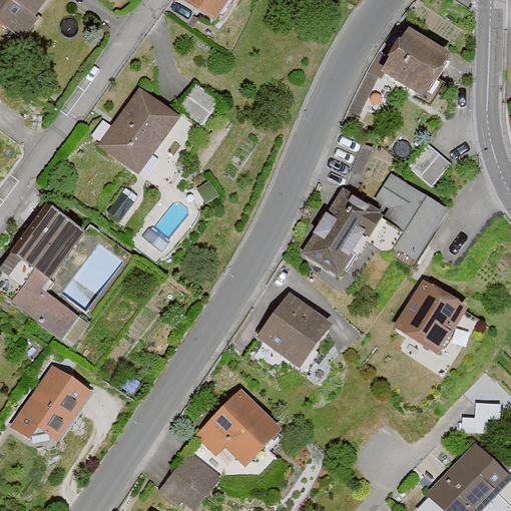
[(0,0),(0,24),(18,38),(46,0),(0,0)]
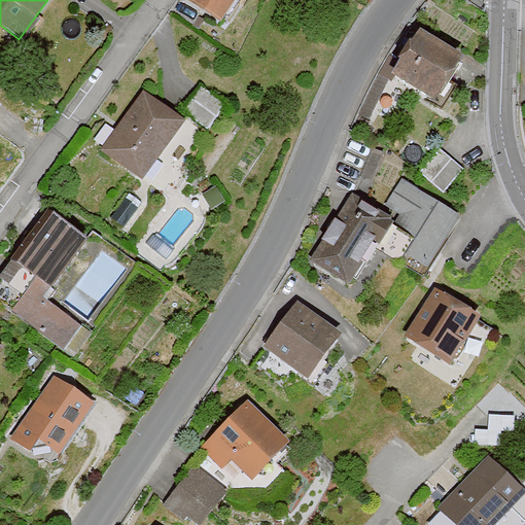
[(189,0),(186,6),(225,26),(238,0),(189,0)]
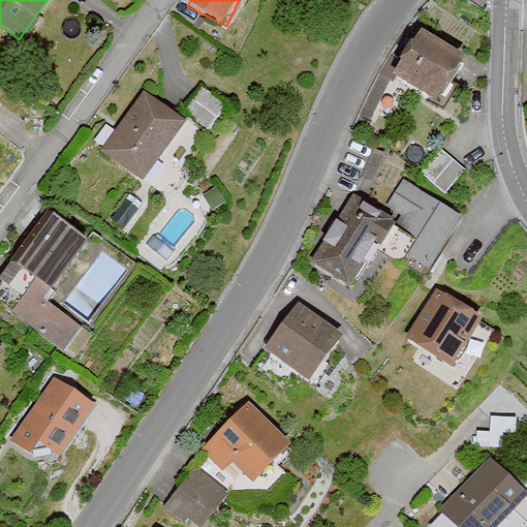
[(391,75),(435,102),(462,58),(417,31),(391,75)]
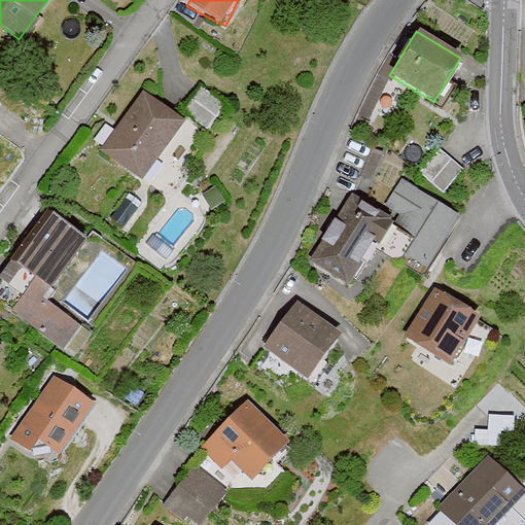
[(369,114),(387,76),(375,70),(357,109),(369,114)]
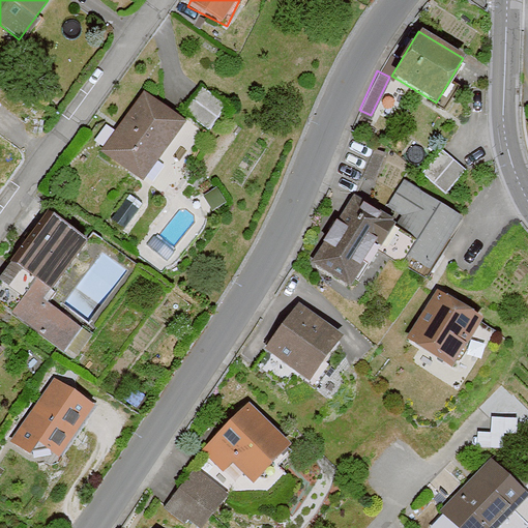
[(186,118),(144,87),(101,148),(145,180),(186,118)]
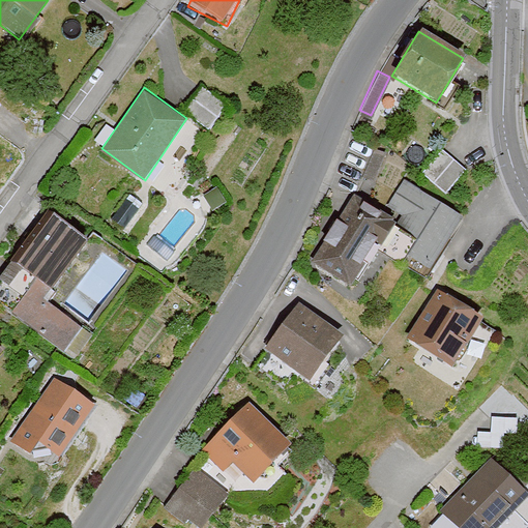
[(445,191),(464,168),(443,149),(423,172),(445,191)]
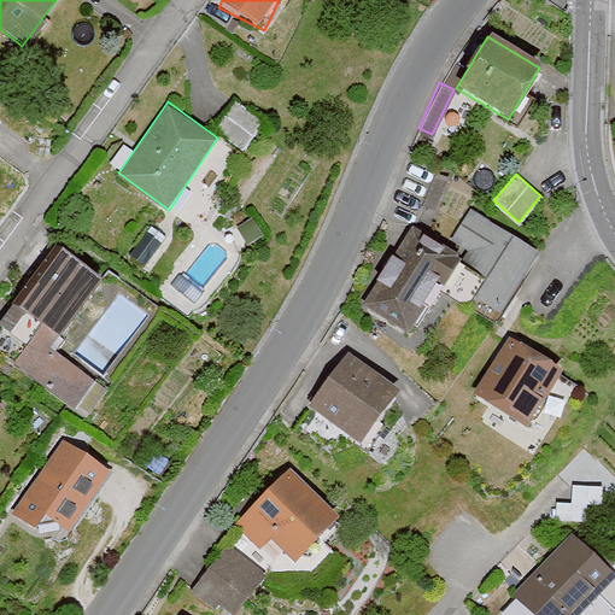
[(460,256),(410,226),(357,303),(409,335),(460,256)]
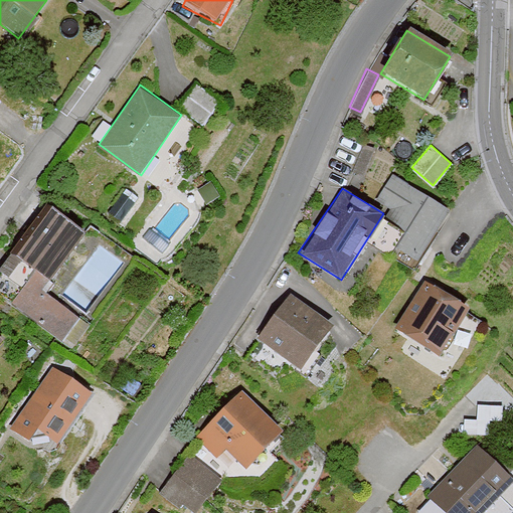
[(6,257),(48,286),(87,231),(45,201),(6,257)]
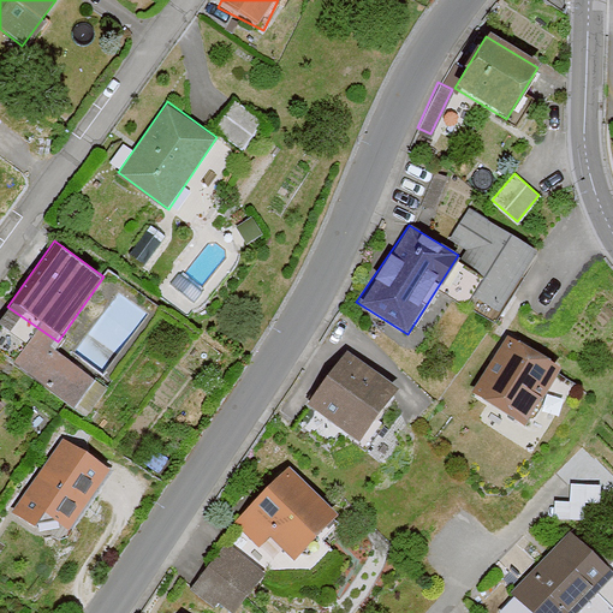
[(559,363),(509,332),(471,391),(522,422),(559,363)]
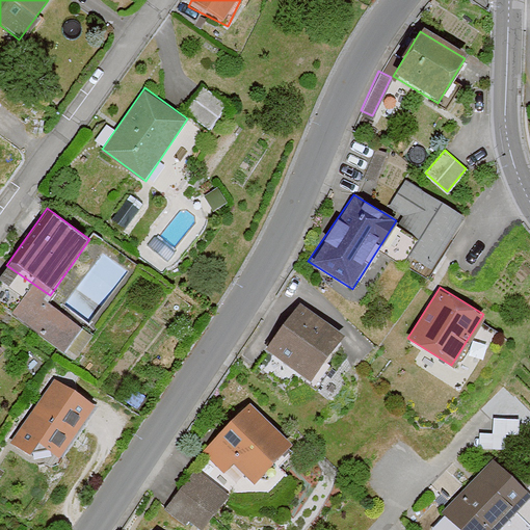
[(347,334),(300,299),(264,348),(311,382),(347,334)]
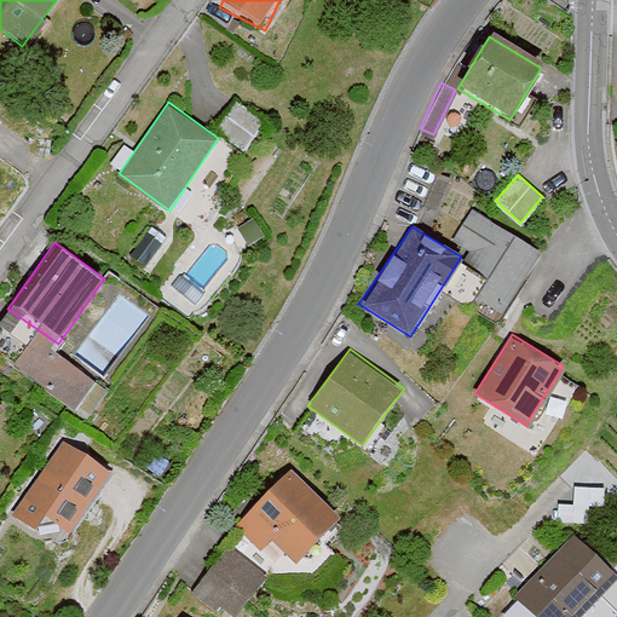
[(62,443),(16,514),(40,534),(48,519),(73,535),(113,476),(62,443)]
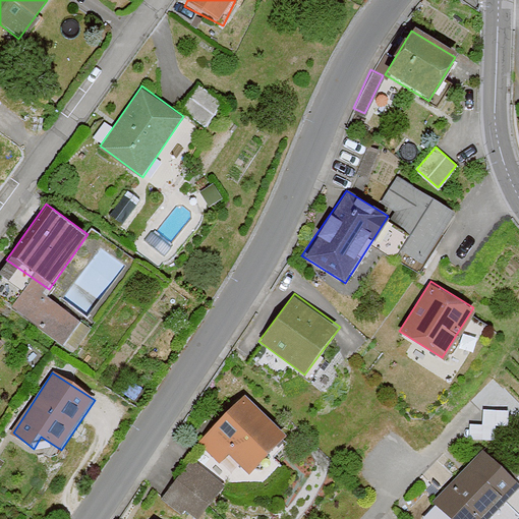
[(244,396),(199,445),(217,466),(228,453),(252,478),(289,438),(244,396)]
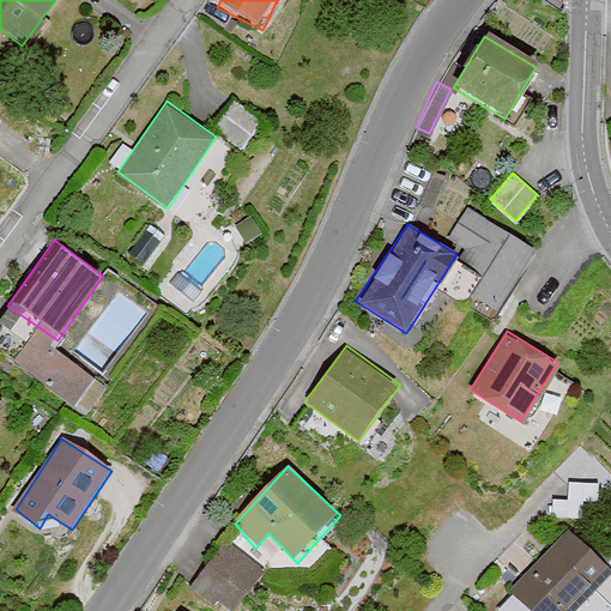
[(569,610),(610,570),(610,567),(569,525),(504,587),(527,610),(569,610)]
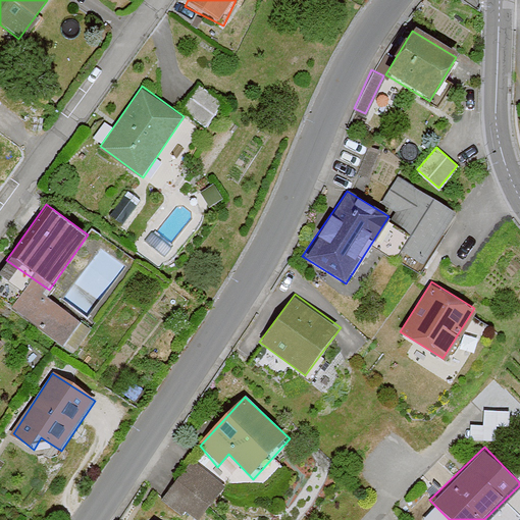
[(200,519),(205,519),(227,479),(187,458),(164,501),(200,519)]
